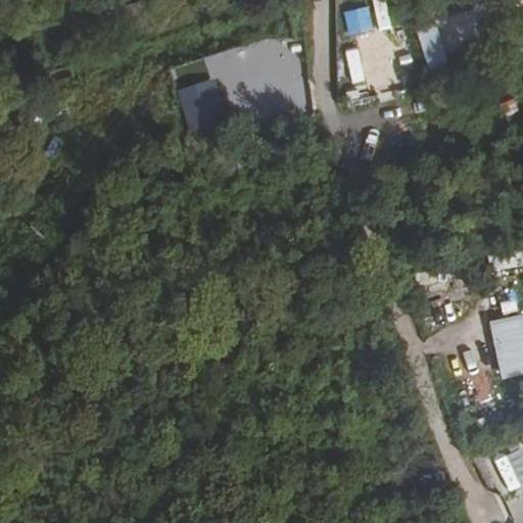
[(430,78),(450,73),(436,24),(416,30),(430,78)]
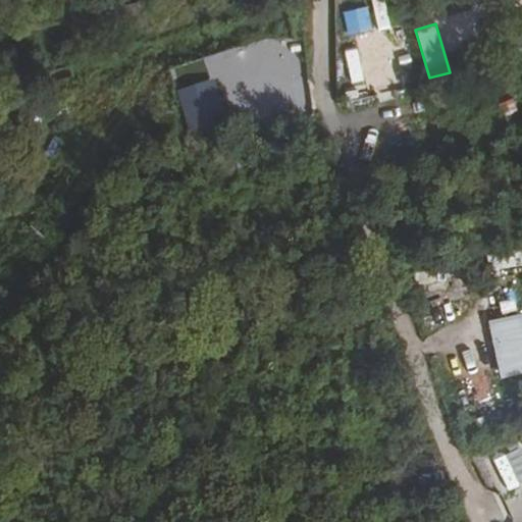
[(279,73),(279,71),(266,43),(240,45),(175,72),(175,74),(194,118),(195,121),(252,117),(259,114),(277,112),(291,107),(289,107),(288,93),(279,73)]
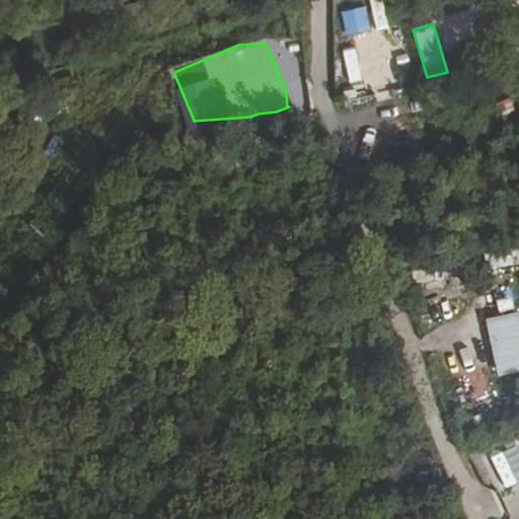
[(348,83),(362,81),(356,49),(343,51),(348,83)]
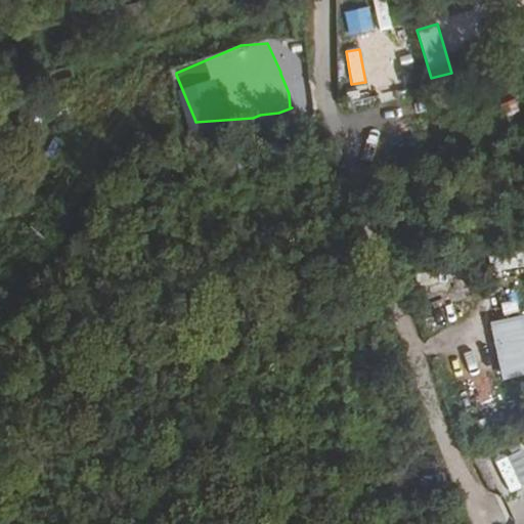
[(400,56),(403,86),(420,84),(417,54),(400,56)]
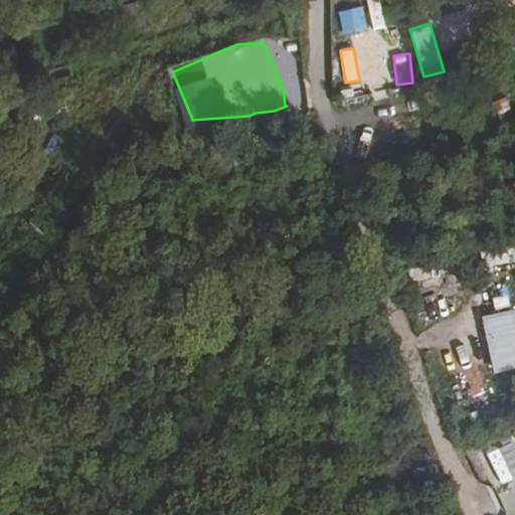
[(514,246),(482,250),(485,280),(500,278),(498,264),(514,262),(514,246)]
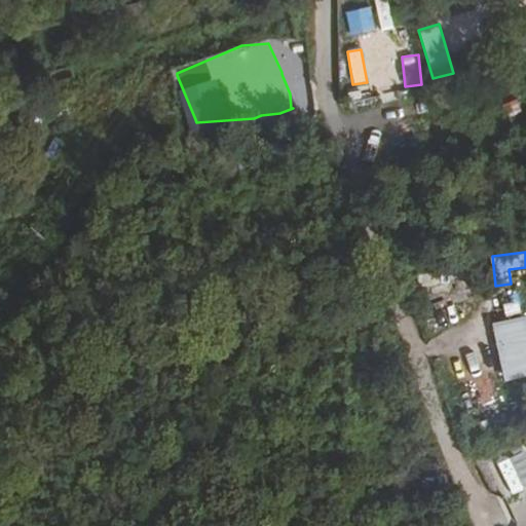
[(444,282),(433,285),(441,310),(452,307),(444,282)]
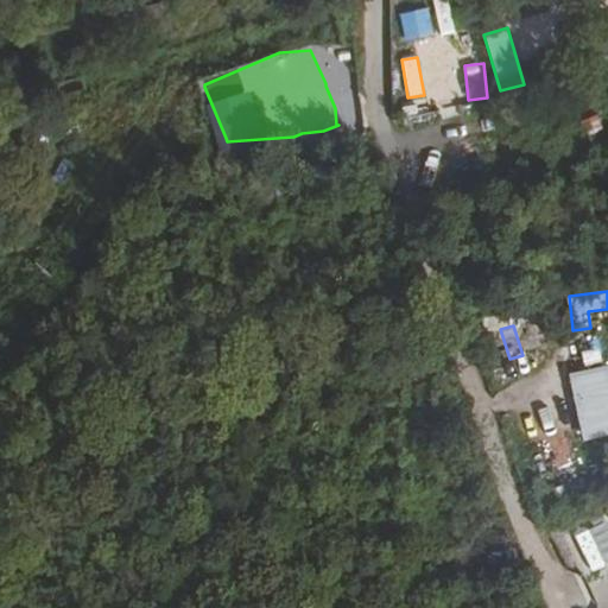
[(588,367),(605,360),(595,339),(577,346),(588,367)]
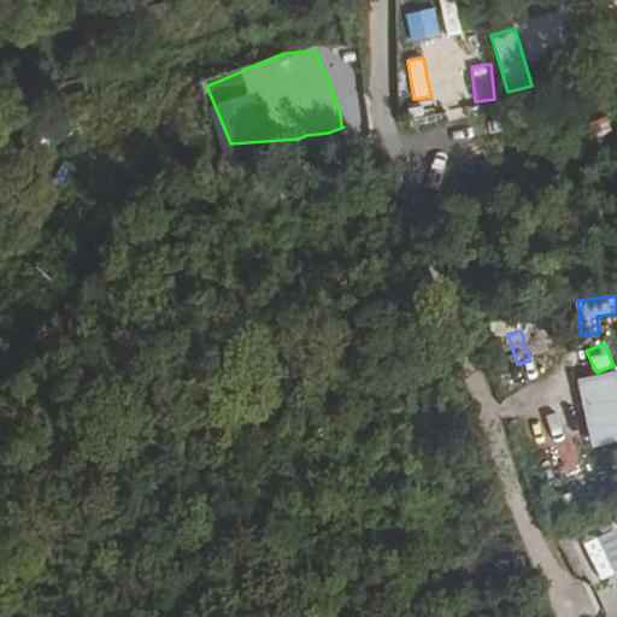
[(574,381),(592,451),(616,444),(616,375),(616,370),(574,381)]
